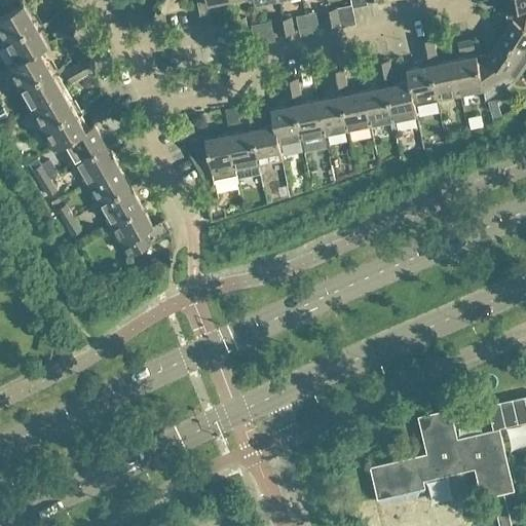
[(525,0),(502,0),(505,13),(517,10),(525,8),(525,0)]
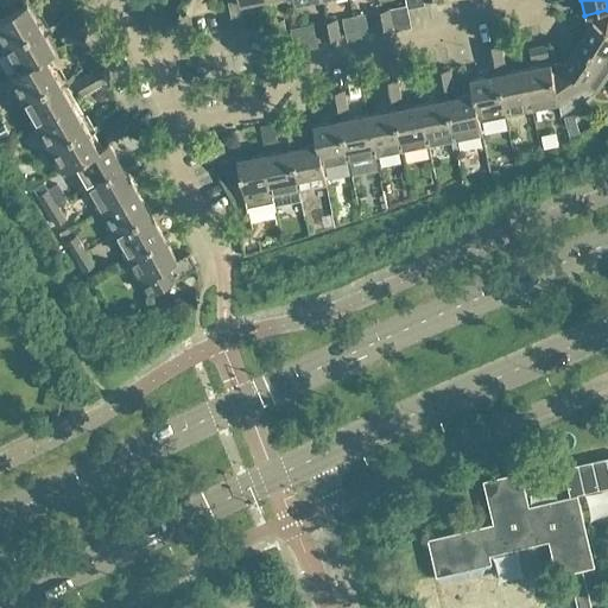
[(55,50),(29,5),(27,4),(0,18),(0,40),(18,71),(55,50)]
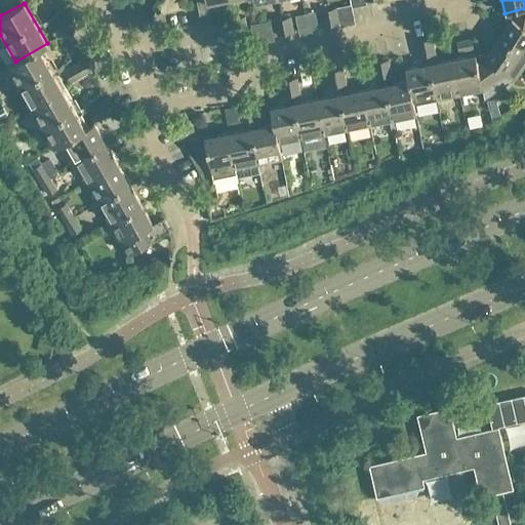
[(524,8),(516,10),(505,13),(506,19),(510,23),(498,40),(524,57),(524,8)]
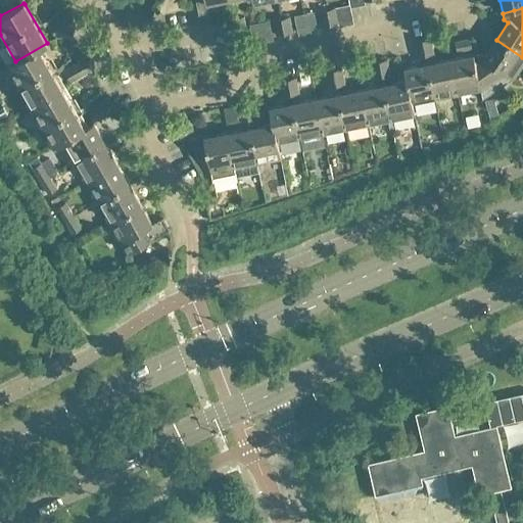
[(339,25),(336,9),(327,11),(331,27),(339,25)]
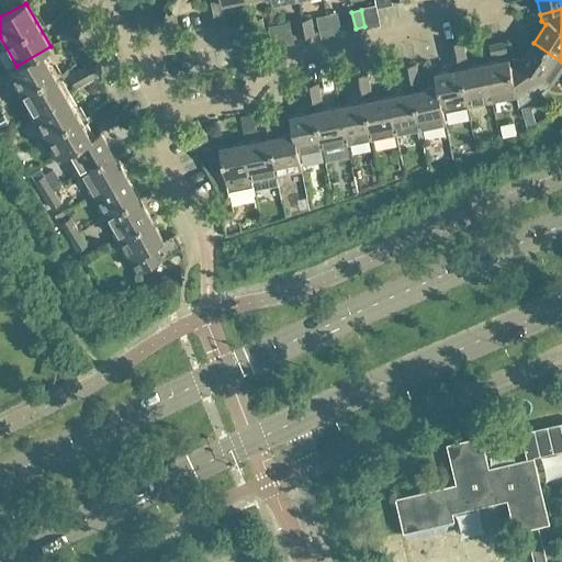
[(356,29),(351,12),(343,13),(347,30),(356,29)]
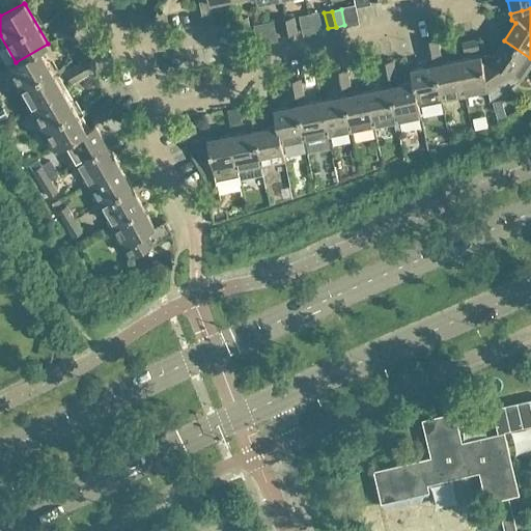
[(79,27),(76,21),(72,14),(50,26),(58,39),(79,27)]
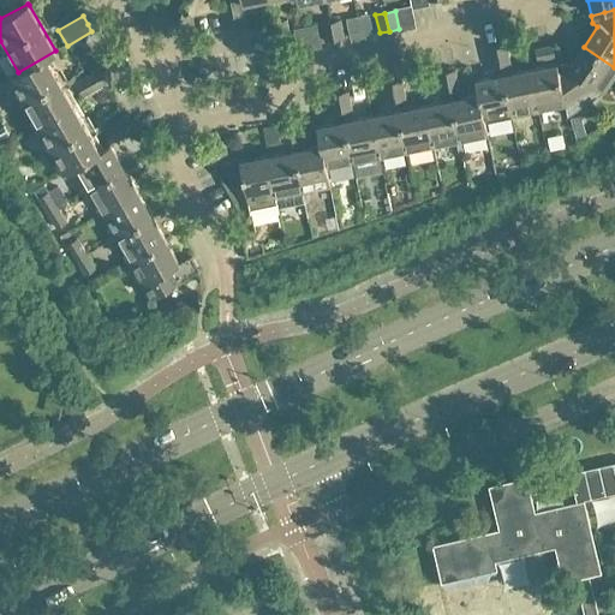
[(291,39),(287,22),(275,24),(275,25),(279,41),(291,39)]
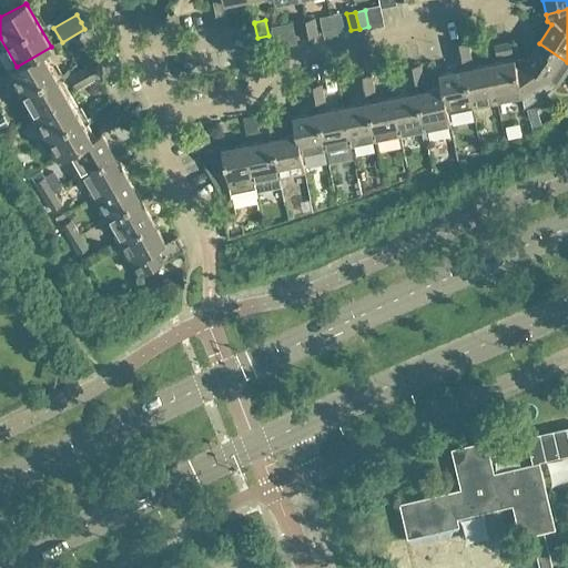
[(318,37),(315,20),(306,21),(310,39),(318,37)]
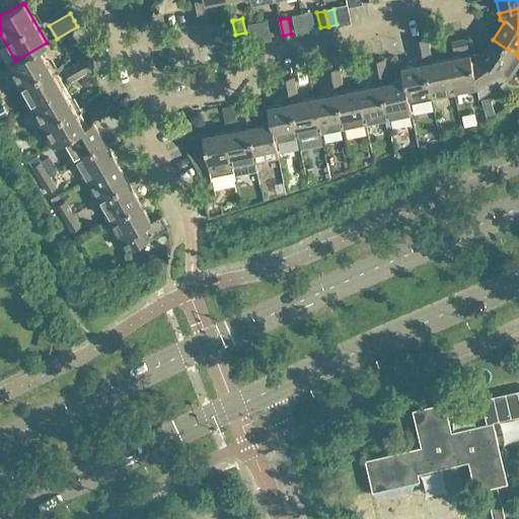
[(283,35),(280,19),(272,21),(275,36),(283,35)]
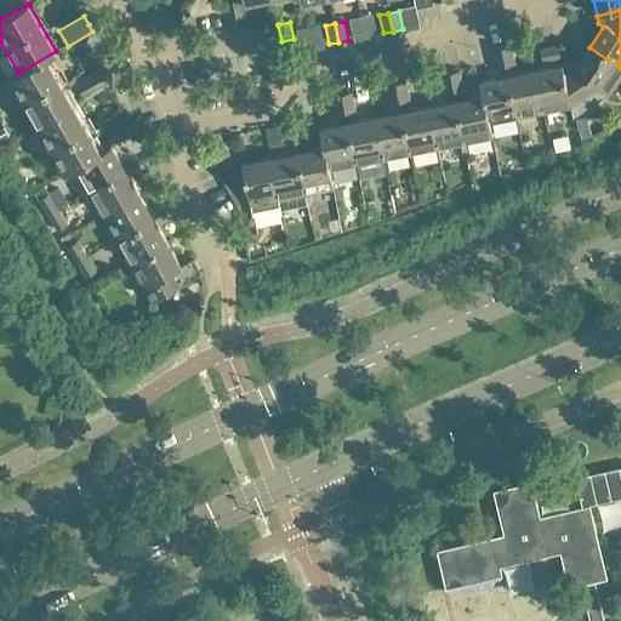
[(516,66),(514,56),(512,47),(501,49),(506,67),(516,66)]
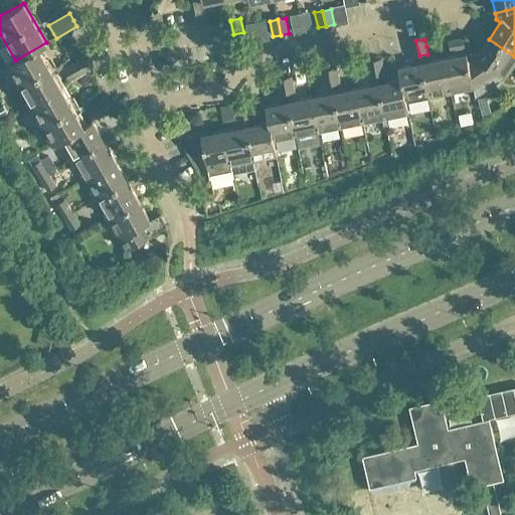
[(465,49),(463,39),(448,42),(450,52),(465,49)]
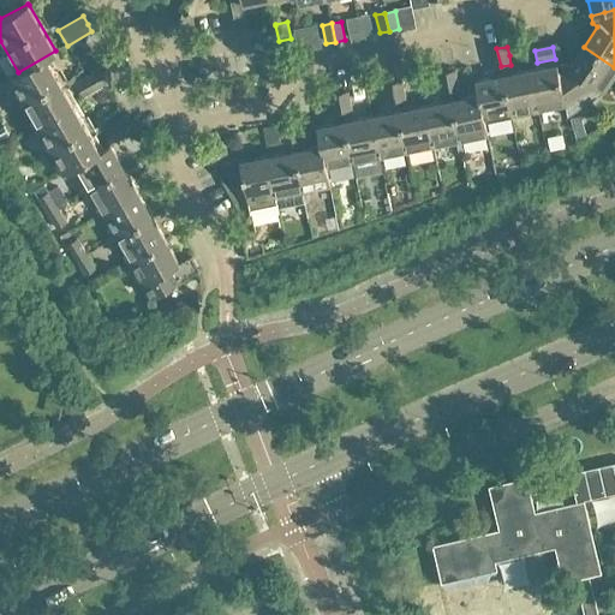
[(571,65),(565,61),(562,65),(556,66),(559,79),(565,106),(565,108),(567,119),(603,94),(614,77),(614,67),(584,47),(571,65)]
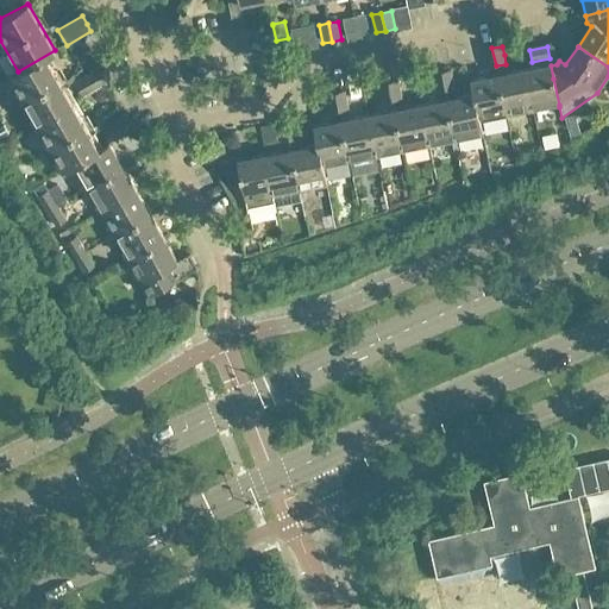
[(496,66),(491,48),(482,50),(485,68),(496,66)]
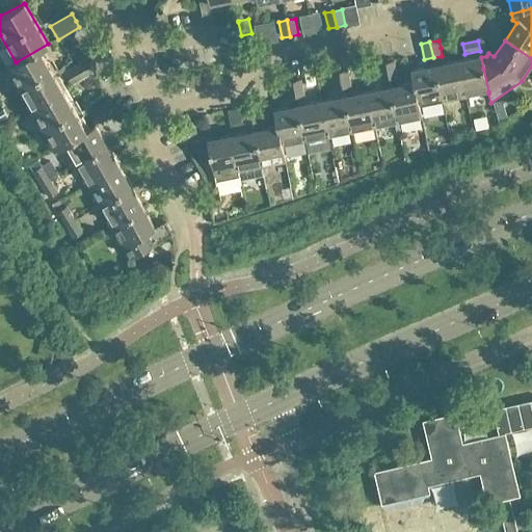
[(63,89),(41,50),(52,44),(51,43),(48,44),(16,62),(5,69),(6,70),(8,69),(31,108),(63,89)]
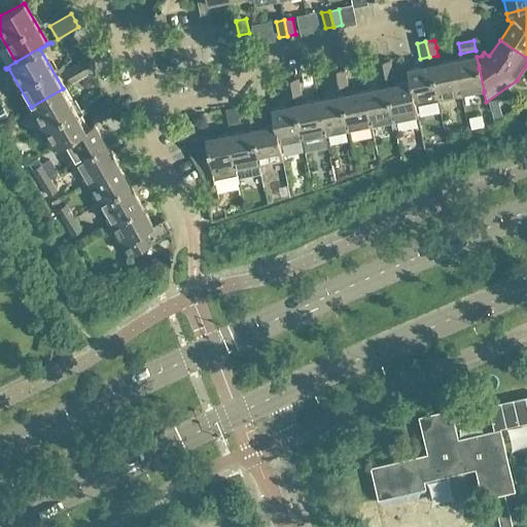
[(484,91),(479,68),(477,57),(453,62),(460,98),(484,93),(484,91)]
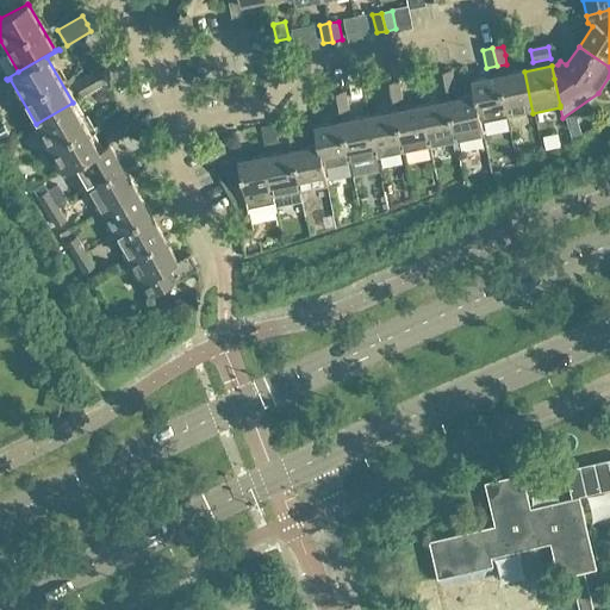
[(109,85),(104,76),(99,69),(75,82),(83,98),(109,85)]
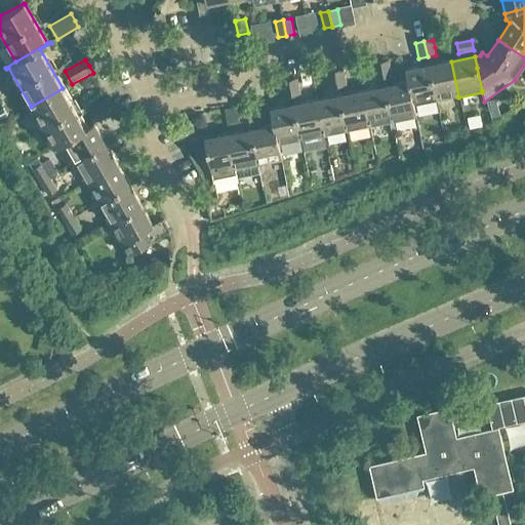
[(393,77),(390,62),(380,63),(385,79),(393,77)]
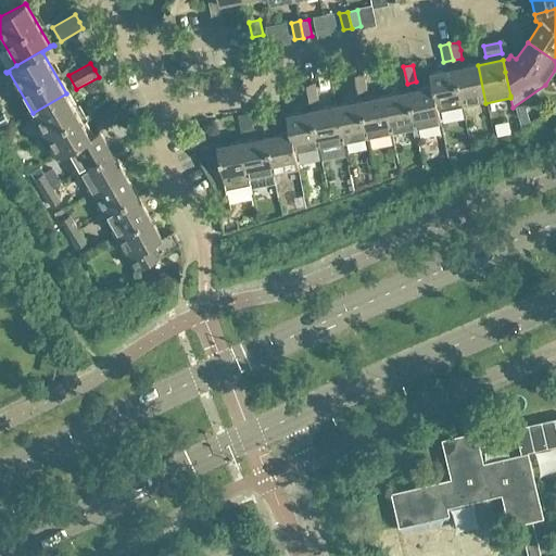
[(485,103),(478,65),(454,70),(462,108),(485,103)]
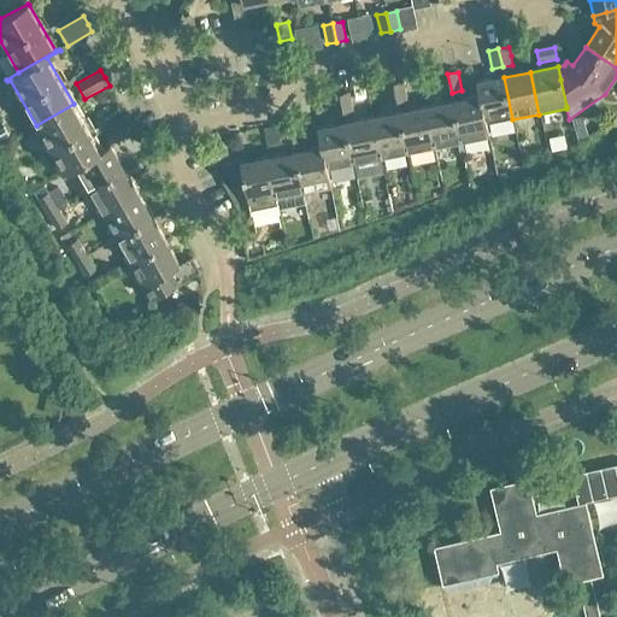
[(452,93),(447,74),(438,76),(441,94),(452,93)]
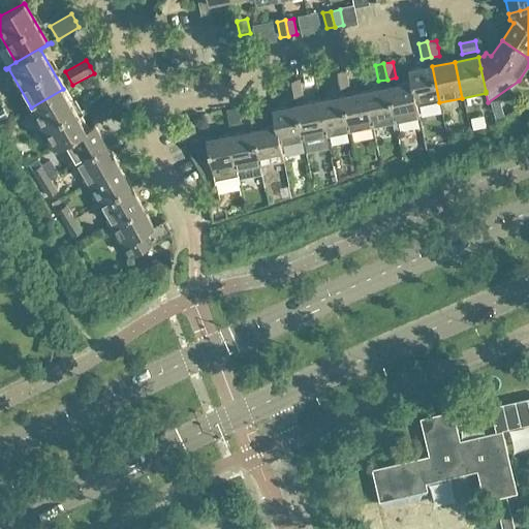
[(439,102),(432,66),(408,71),(410,83),(411,83),(416,107),(417,106),(439,102)]
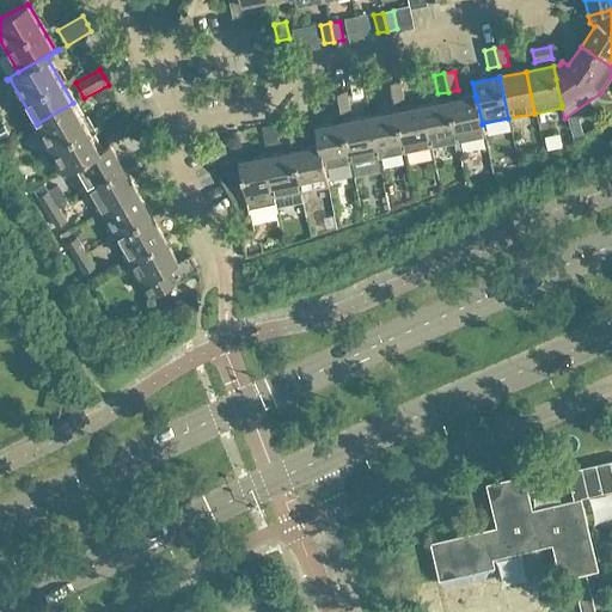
[(404,101),(401,81),(390,84),(395,102),(404,101)]
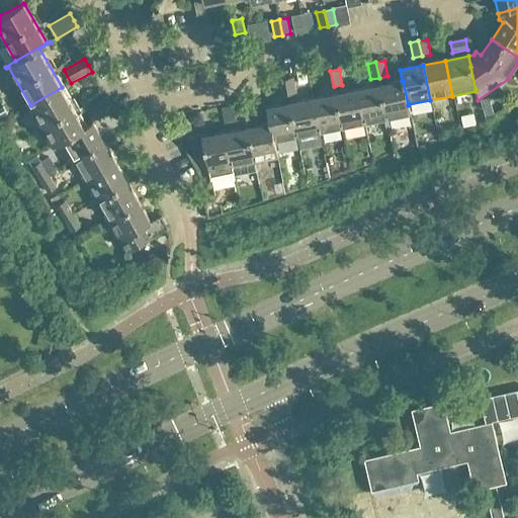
[(334,86),(330,71),(322,73),(325,88),(334,86)]
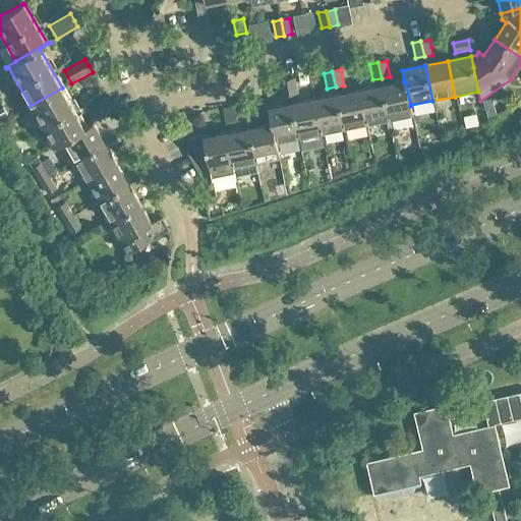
[(298,95),(295,78),(287,80),(290,96),(298,95)]
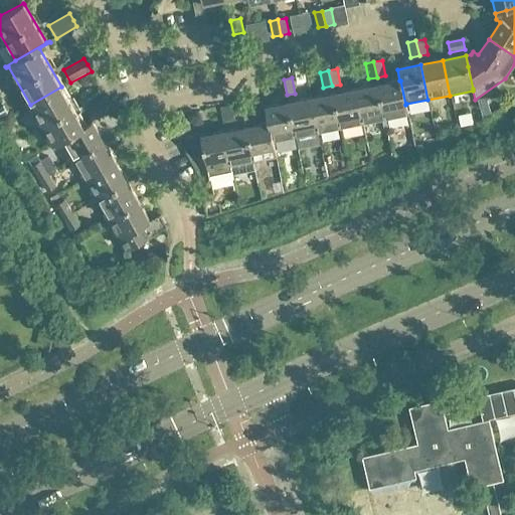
[(287,95),(284,79),(276,81),(279,97),(287,95)]
